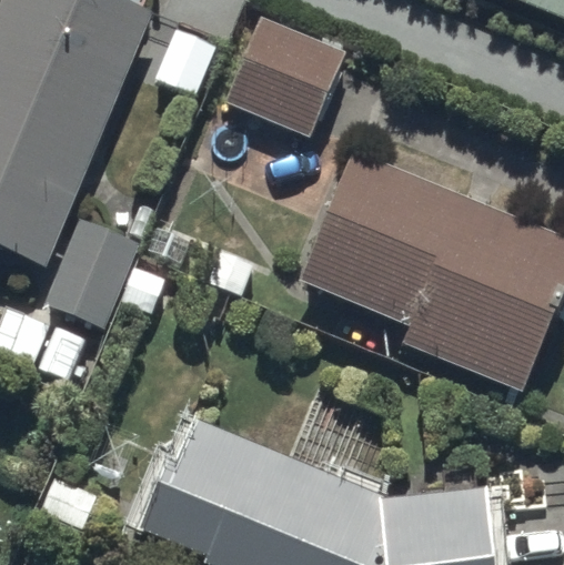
[(152,8),(133,0),(0,0),(0,245),(47,265),(152,8)]
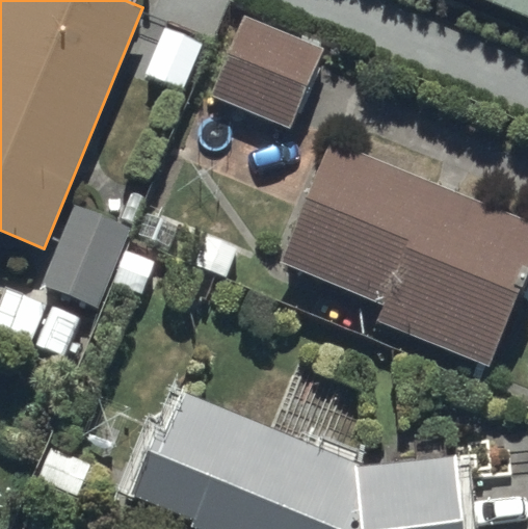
[(498,0),(527,11),(527,0),(498,0)]
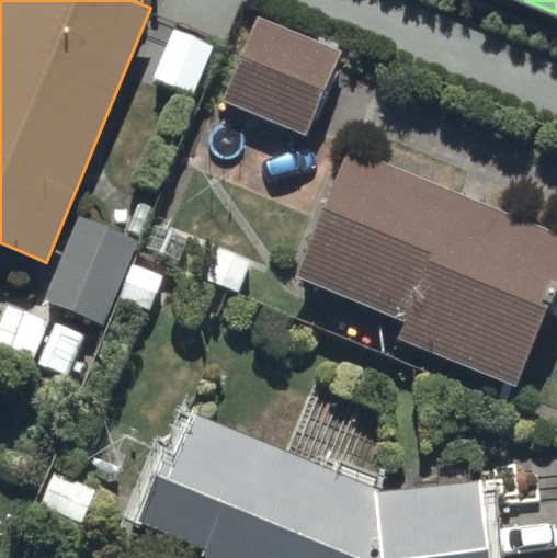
[(340,49),(256,16),(224,100),(307,132),(340,49)]
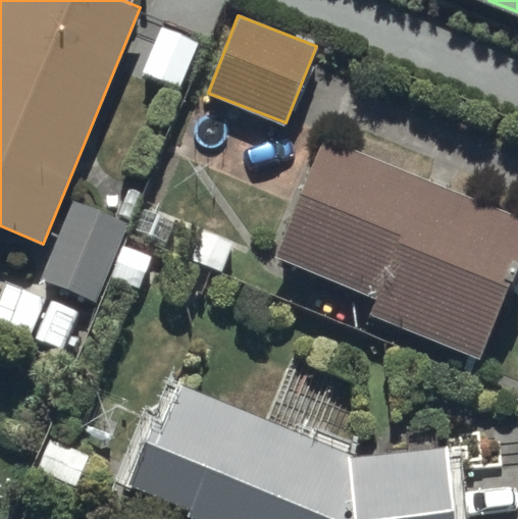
[(204,46),(164,30),(145,76),(185,93),(204,46)]
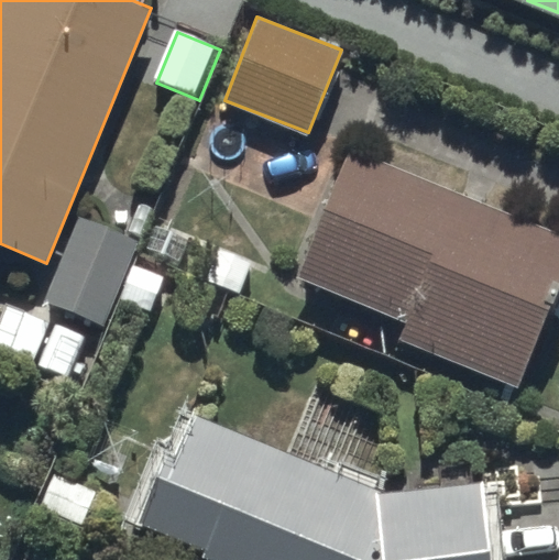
[(558,229),(349,146),(295,278),(405,322),(398,338),(518,385),(558,283),(558,229)]
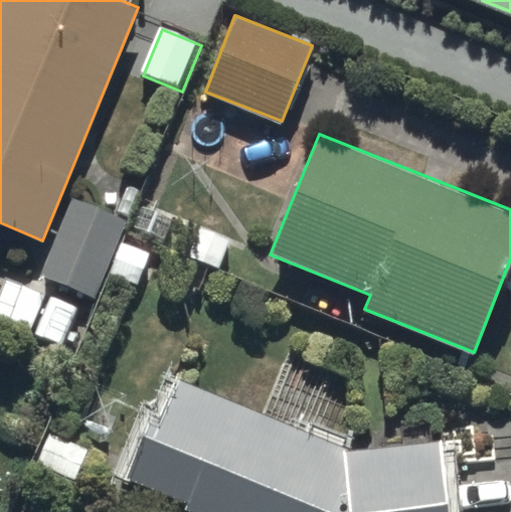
[(126,216),(71,196),(41,276),(96,297),(126,216)]
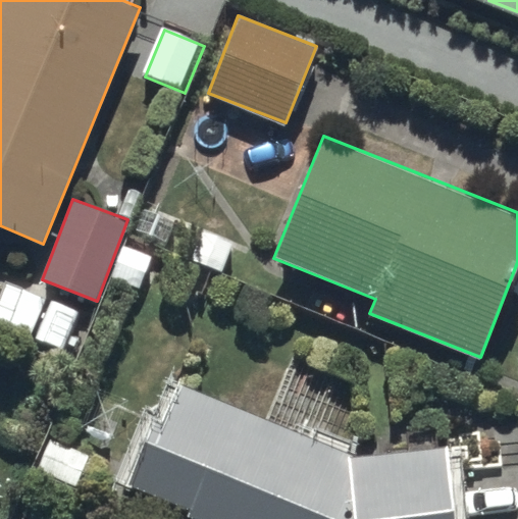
[(177,222),(145,209),(136,231),(168,244),(177,222)]
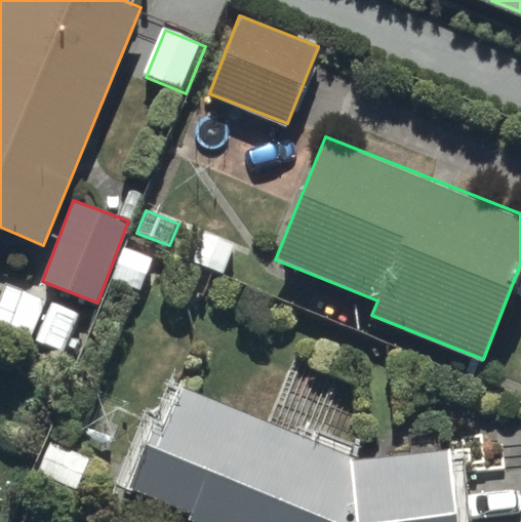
[(234,244),(203,231),(192,258),(223,272),(234,244)]
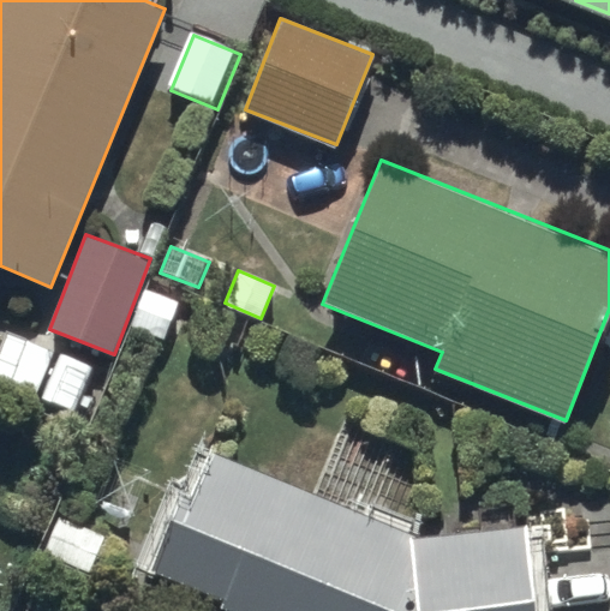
[(183,303),(145,288),(131,325),(168,340),(183,303)]
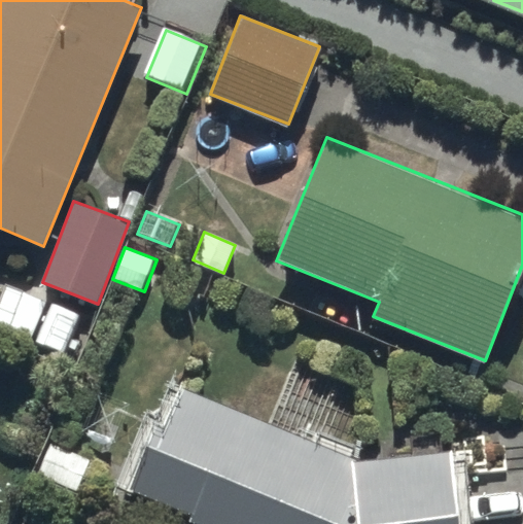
[(46,301),(5,284),(0,295),(0,326),(31,340),(46,301)]
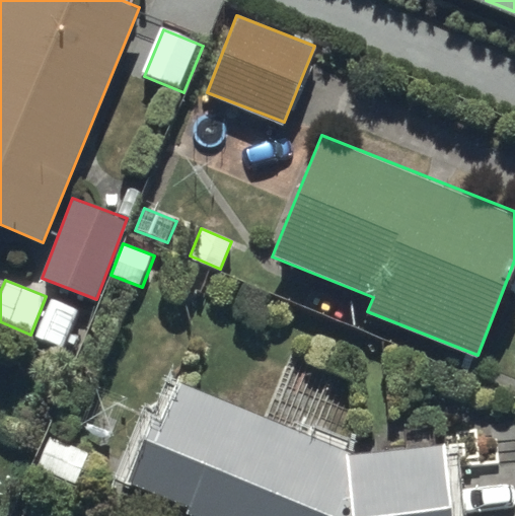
[(78,308),(51,297),(35,334),(63,345),(78,308)]
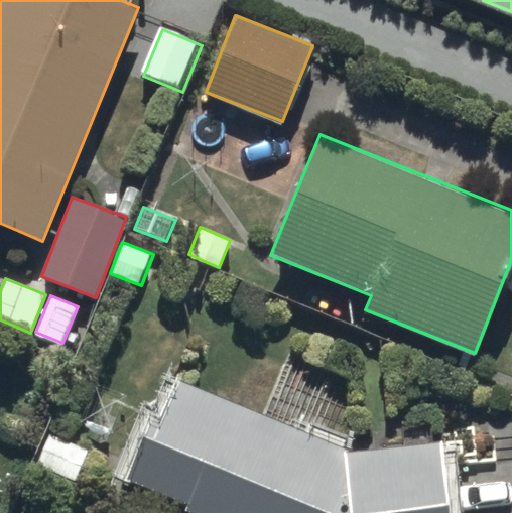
[(346,449),(177,381),(159,424),(147,419),(122,481),(184,505),(181,512),(448,512),(439,438),(346,449)]
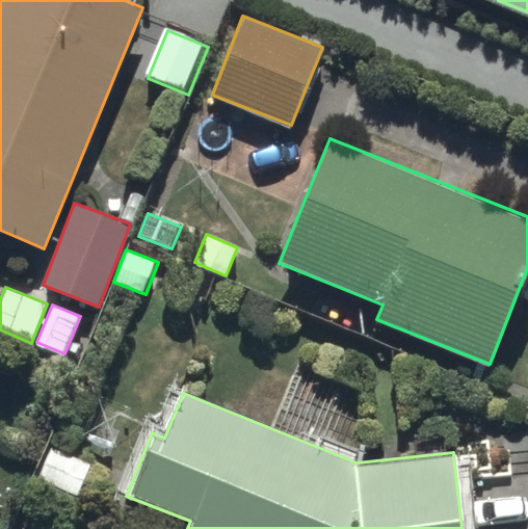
[(90,464),(50,448),(38,476),(79,492),(90,464)]
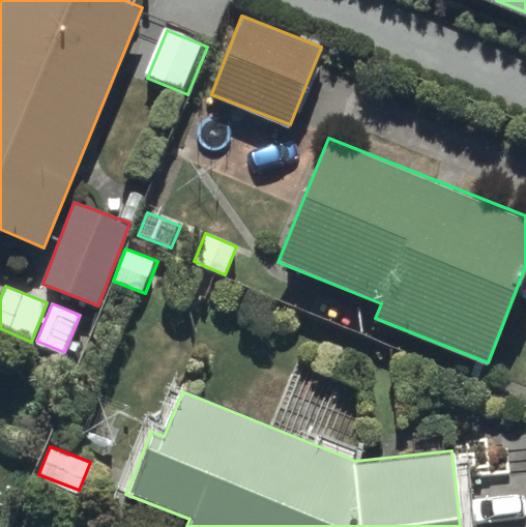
All buildings are outlined.
